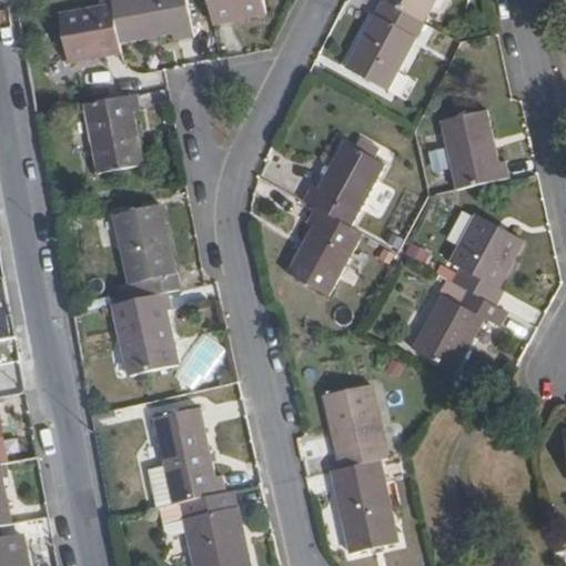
[(111,0),(111,2),(119,42),(171,32),(172,40),(194,37),(187,0),(111,0)]
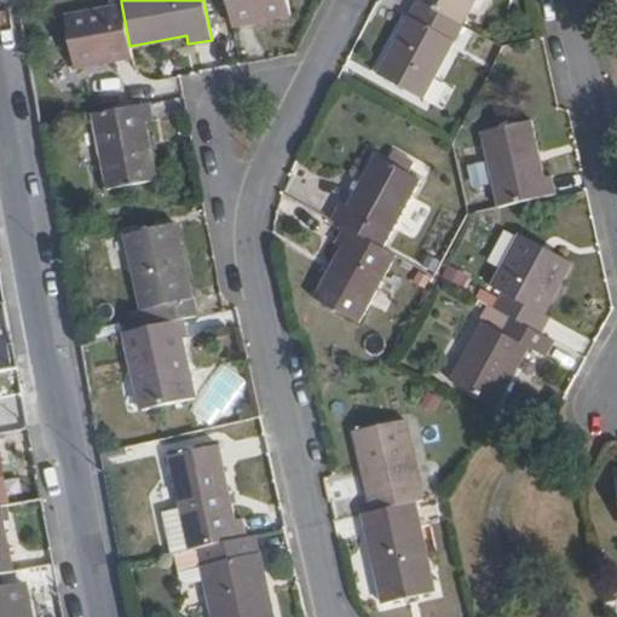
[(225,0),(231,27),(289,16),(286,0),(225,0)]
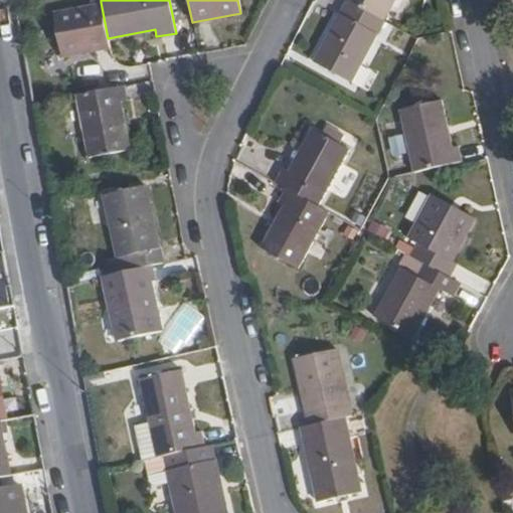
[(350,81),(382,19),(347,0),(344,0),(312,60),(350,81)]
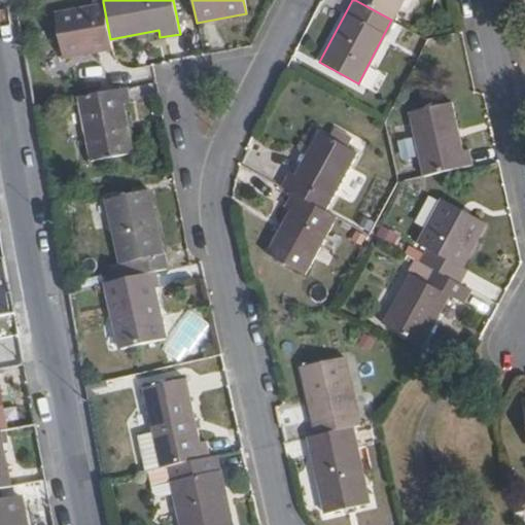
[(355,0),(391,20),(401,0),(355,0)]
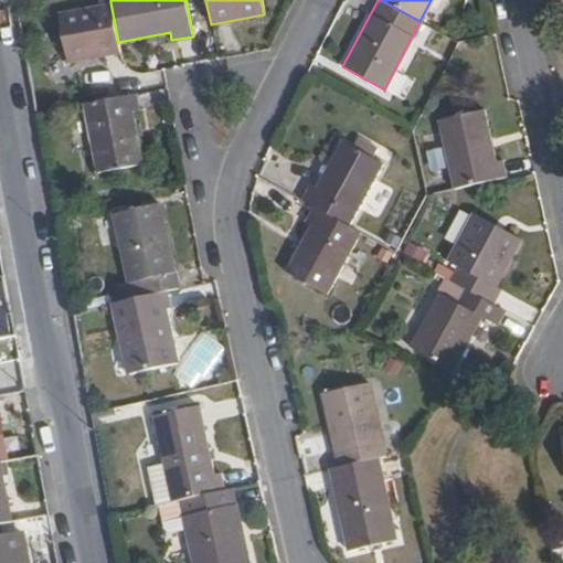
[(118,42),(110,2),(57,13),(67,62),(120,52),(118,42)]
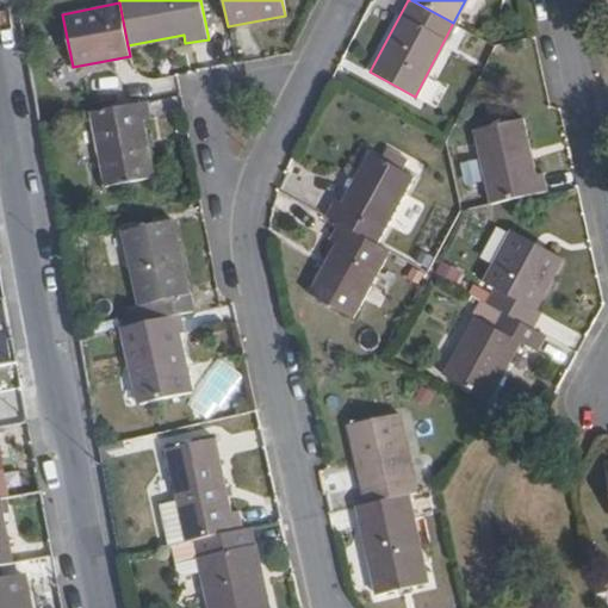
[(146,99),(87,110),(100,187),(152,178),(142,122),(149,119),(146,99)]
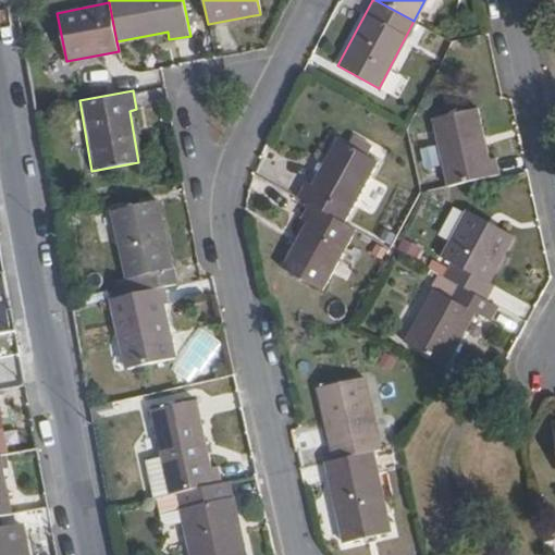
[(433,118),(449,186),(501,174),(497,158),(490,159),(479,107),(433,118)]
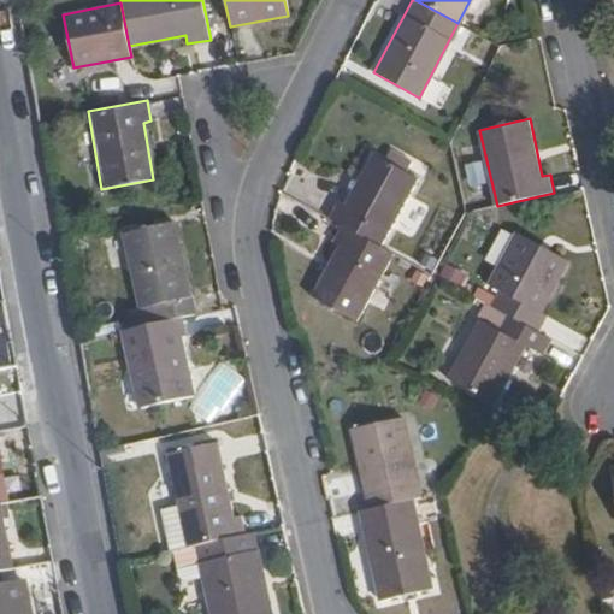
[(338,199),(329,217),(343,225),(383,246),(419,176),(375,152),(347,202),(338,199)]
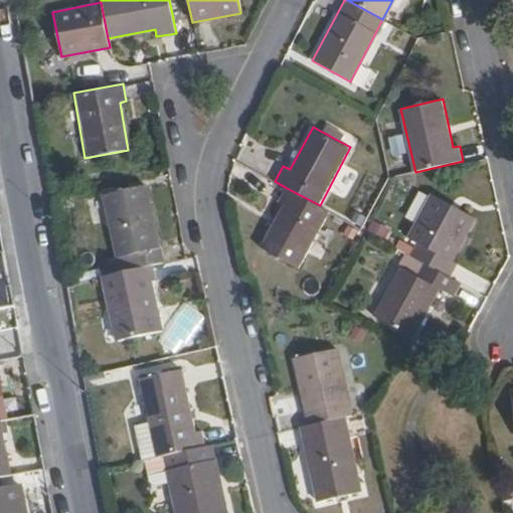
[(149,265),(160,263),(143,184),(103,192),(115,255),(128,252),(131,268),(149,265)]
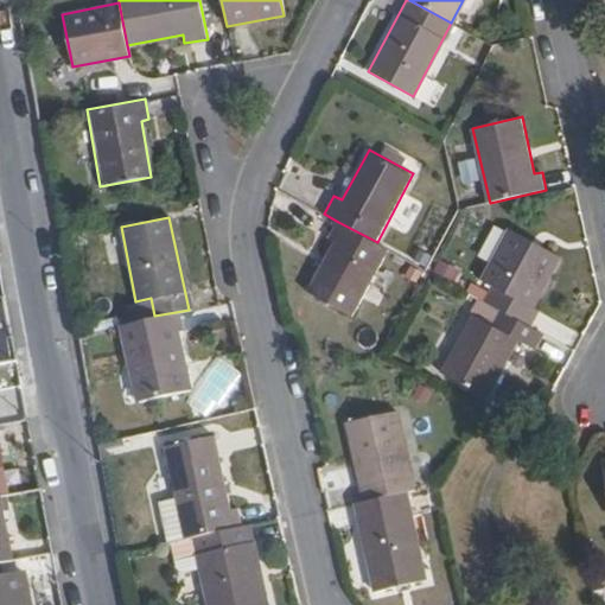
[(354,314),(389,249),(377,242),(338,222),(329,239),(336,241),(310,291),(354,314)]
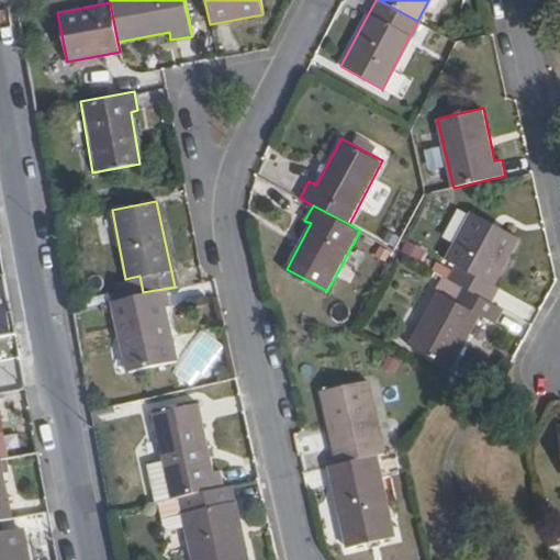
[(457,260),(449,277),(460,283),(492,301),(502,283),(494,280),(518,234),(472,209),(448,256),(457,260)]
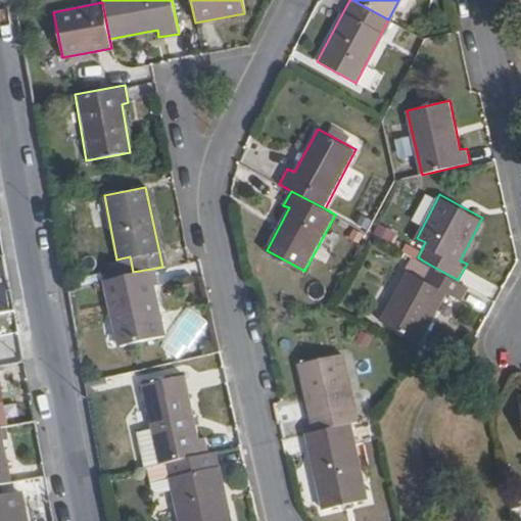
[(458,280),(428,264),(421,277),(407,269),(380,319),(421,339),(447,290),(462,297),(468,285),(458,280)]
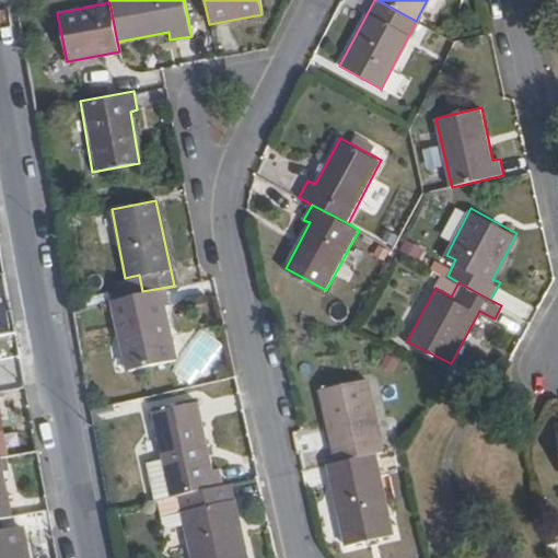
[(142,291),(108,299),(125,370),(174,359),(161,306),(166,305),(162,288),(142,291)]
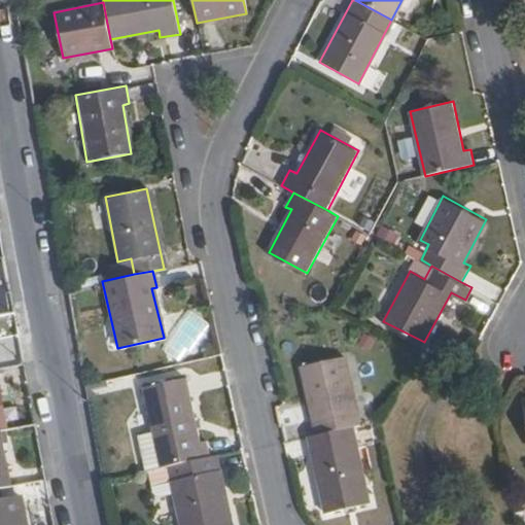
[(316,438),(353,429),(360,427),(344,359),(301,369),(316,438)]
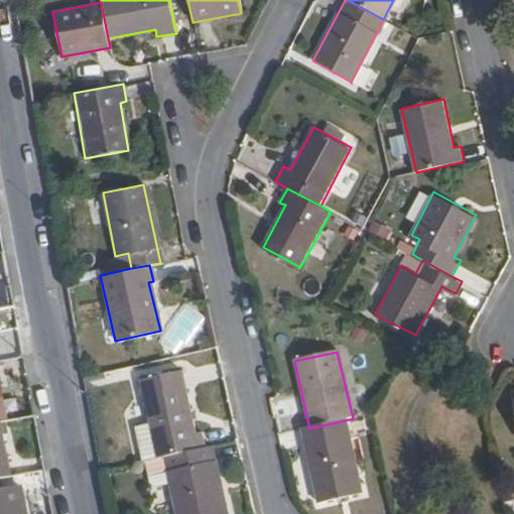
[(138,377),(155,455),(161,454),(202,443),(199,428),(193,429),(178,369),(138,377)]
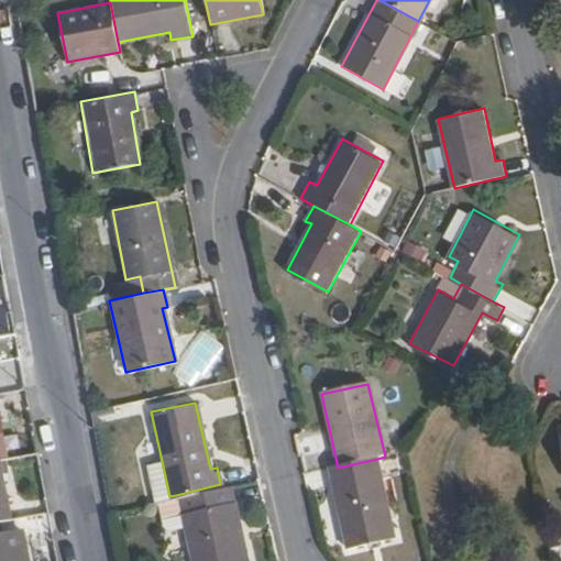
[(11,517),(2,458),(0,458),(0,519),(3,519),(11,517)]
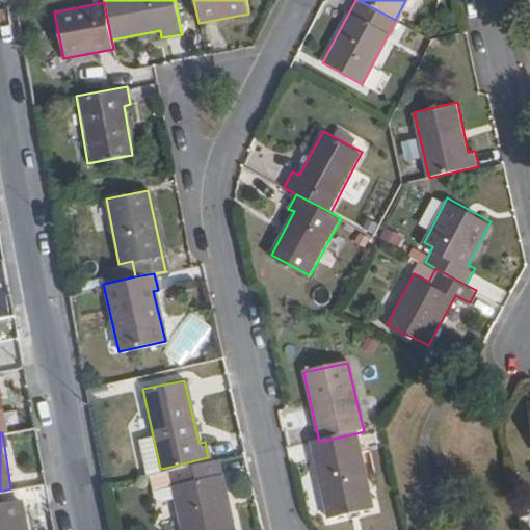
[(319,442),(313,444),(330,521),(373,511),(356,433),(319,442)]
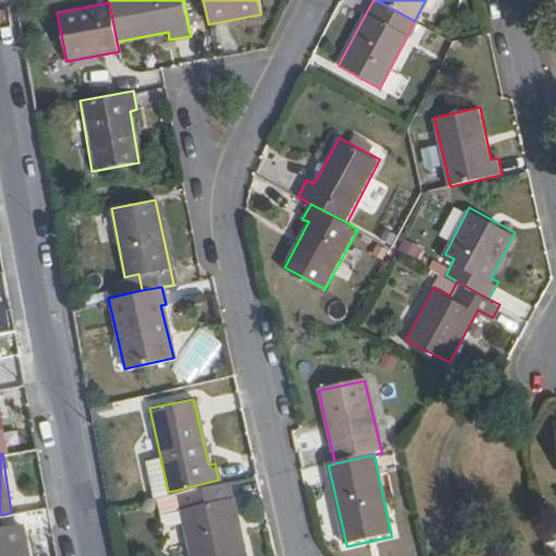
[(245,555),(228,479),(218,480),(174,491),(189,555),(245,555)]
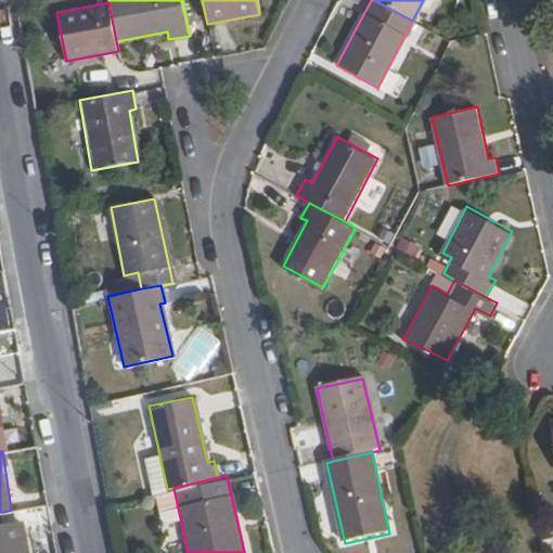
[(5,524),(3,512),(0,512),(0,552),(33,552),(27,521),(5,524)]
